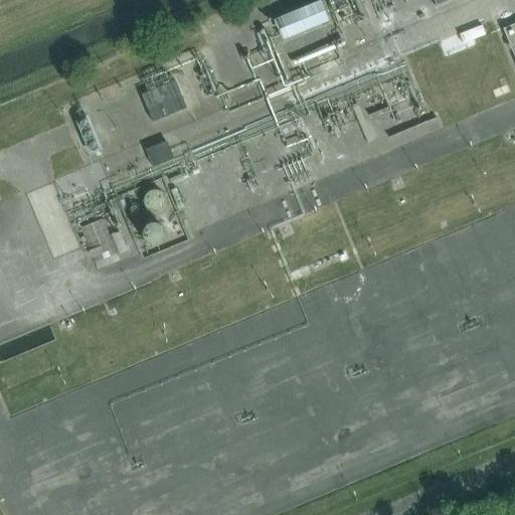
[(320,0),(319,0),(274,18),(283,39),(328,21),(320,0)]
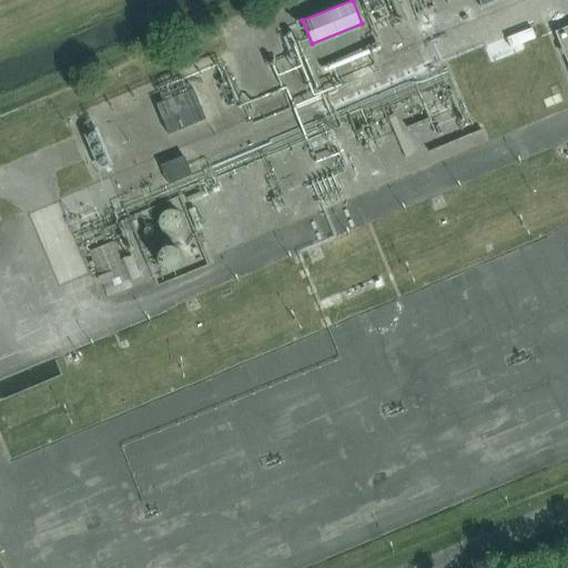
[(567,27),(554,33),(567,67),(567,27)]
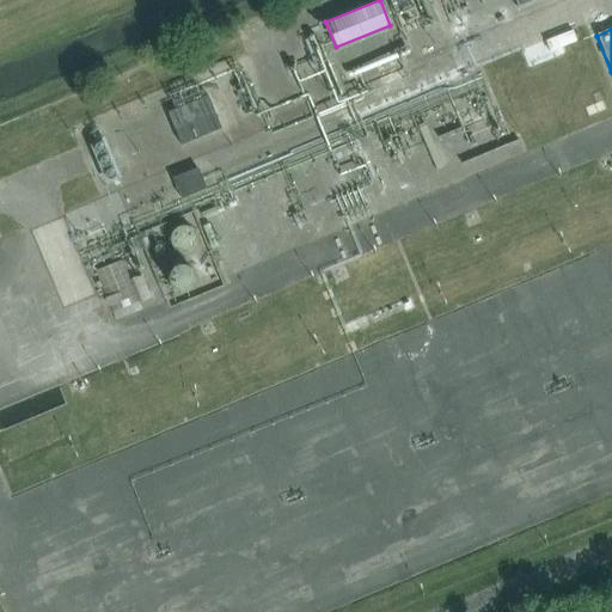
[(222,129),(208,96),(167,112),(181,146),(222,129)]
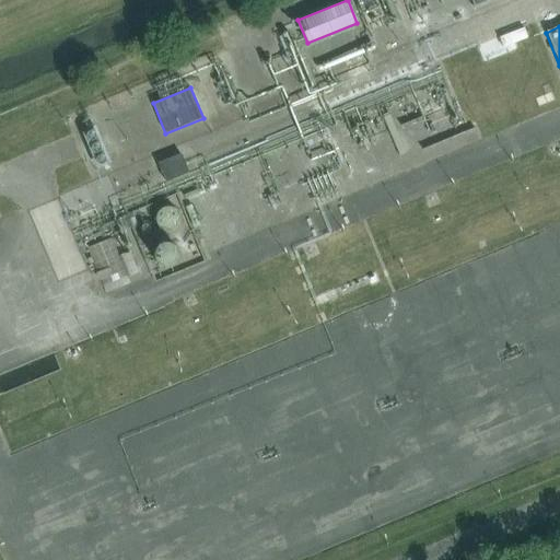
[(166,183),(189,174),(182,155),(159,164),(166,183)]
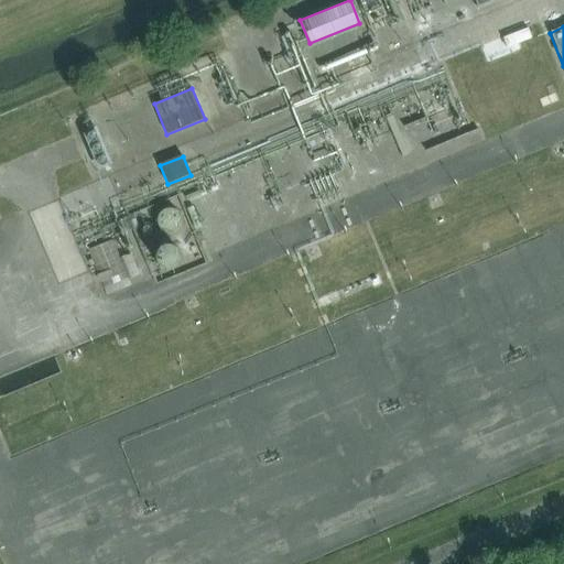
[(120,258),(129,279),(140,274),(131,253),(120,258)]
